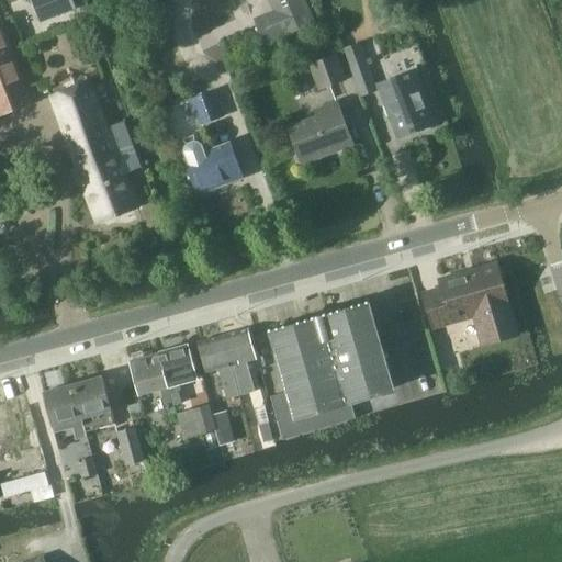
[(69,0),(32,0),(41,22),(72,10),(69,0)]
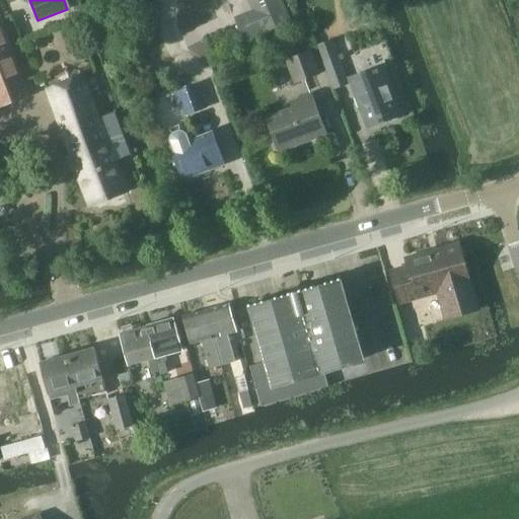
[(292,22),(282,0),(247,0),(252,9),(234,17),(244,42),(292,22)]
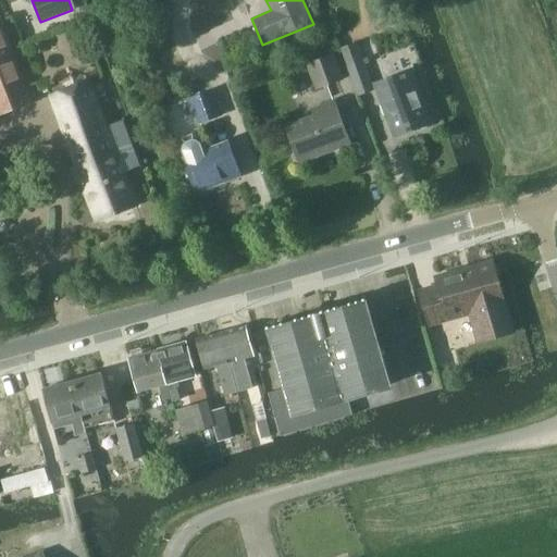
[(0,115),(34,102),(1,19),(0,19),(0,115)]
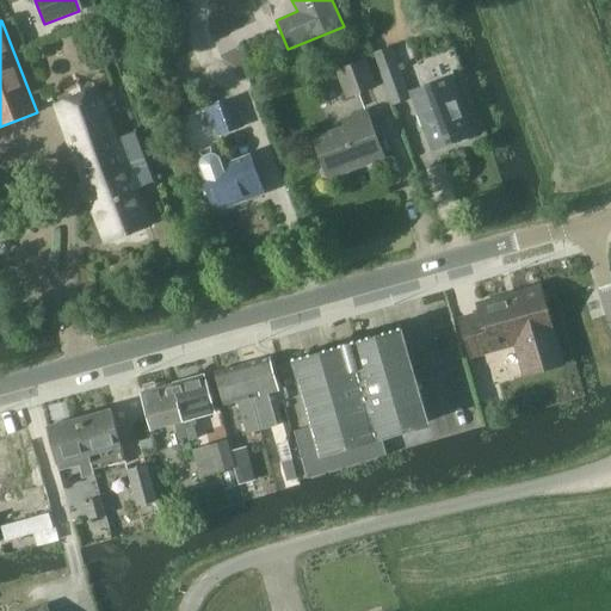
[(390,45),(375,51),(382,72),(394,105),(411,99),(397,66),(390,45)]
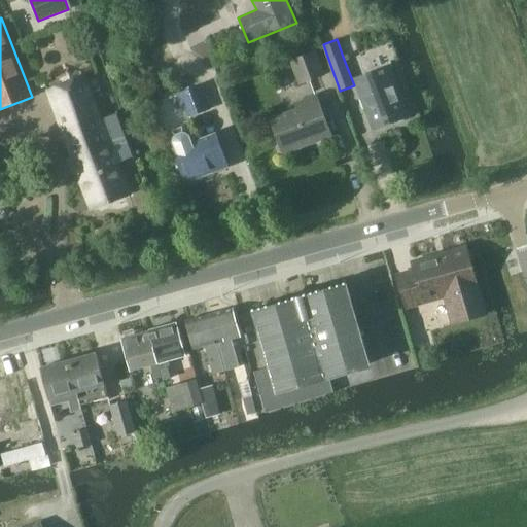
[(300,85),(325,75),(317,50),(289,61),(300,85)]
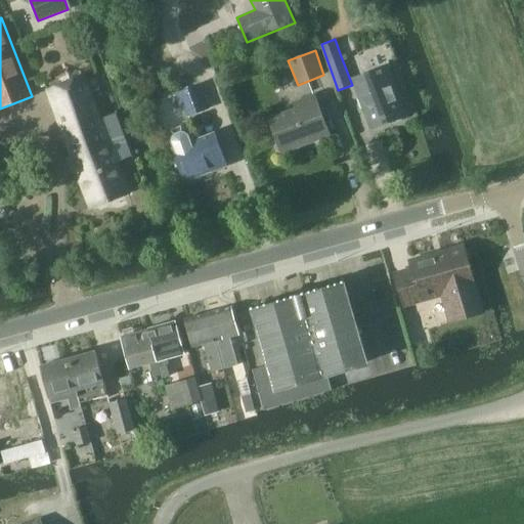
[(373,128),(405,116),(386,66),(353,78),(373,128)]
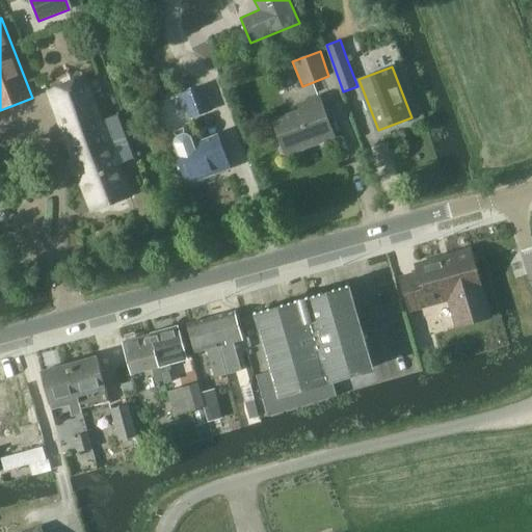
[(103,120),(86,76),(77,79),(76,78),(57,85),(55,87),(46,91),(92,211),(132,195),(120,163),(134,158),(117,114),(103,120)]
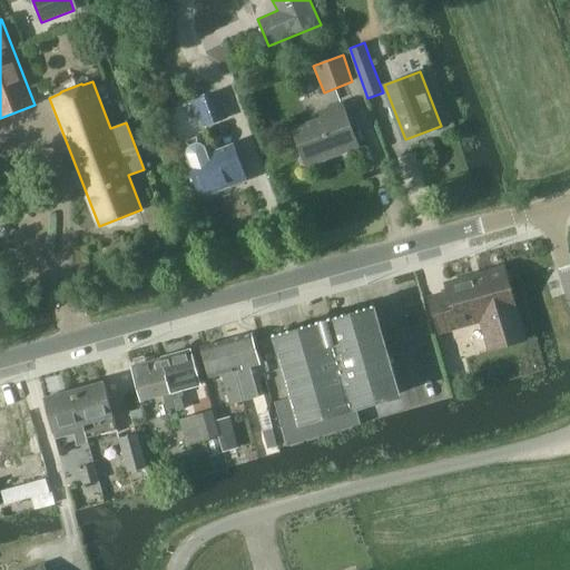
[(202,128),(203,128),(228,118),(218,91),(192,101),(202,128)]
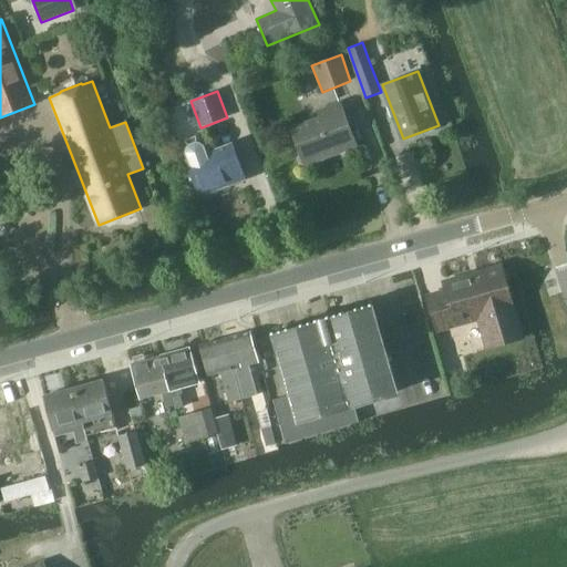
[(306,165),(358,146),(340,102),(317,111),(319,116),(291,127),(306,165)]
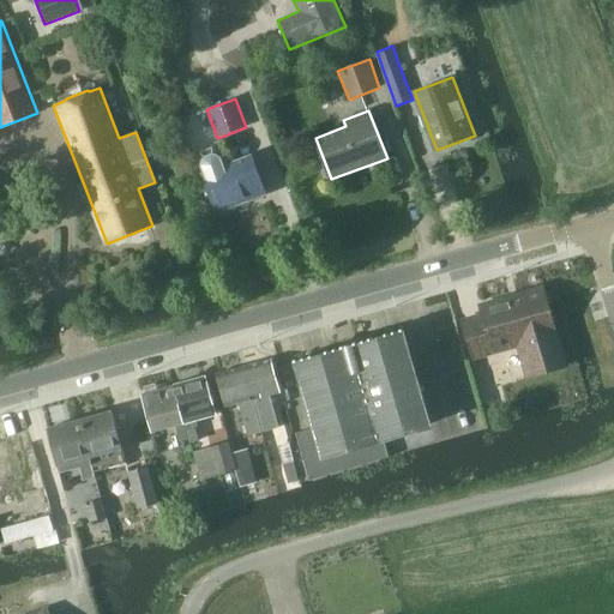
[(226,166),(222,157),(214,152),(204,156),(202,161),(200,166),(217,211),(265,193),(251,156),(226,166)]
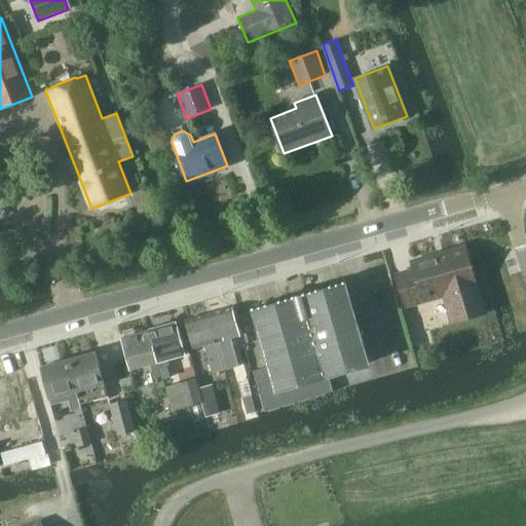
[(487,314),(466,245),(411,261),(413,269),(397,274),(407,309),(443,298),(451,326),(487,314)]
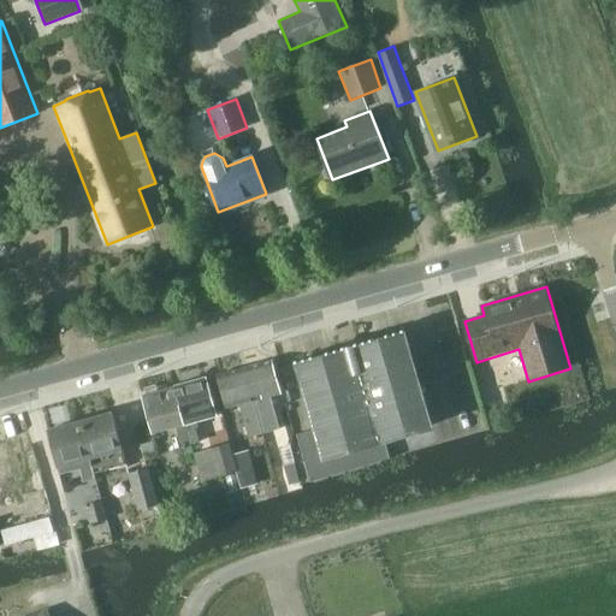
[(378,445),(433,428),(406,331),(295,362),(317,434),(298,439),(311,483),(383,461),(378,445)]
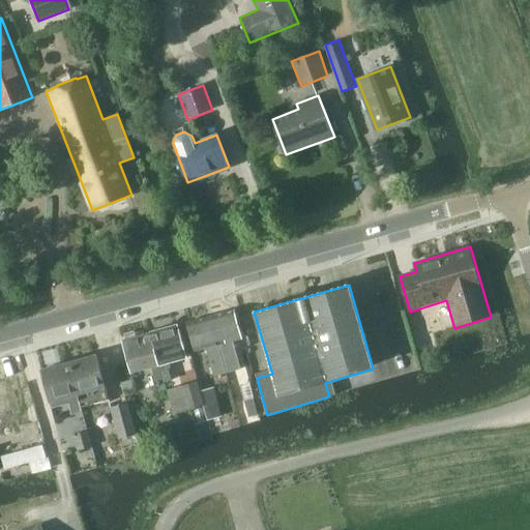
[(211,316),(222,354),(227,373),(241,370),(234,342),(242,340),(235,310),(211,316)]
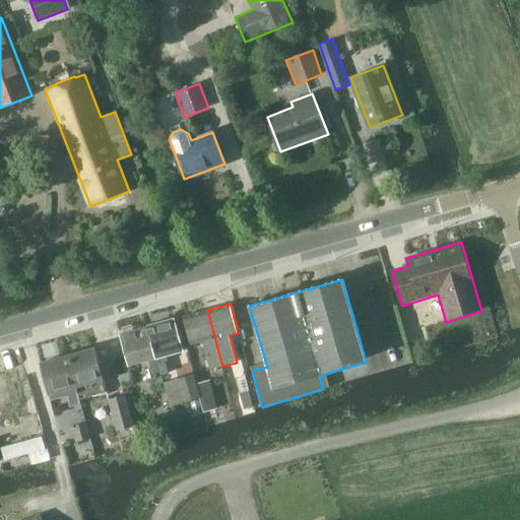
[(207,310),(185,316),(192,345),(204,342),(206,350),(211,369),(222,366),(217,347),(207,310)]
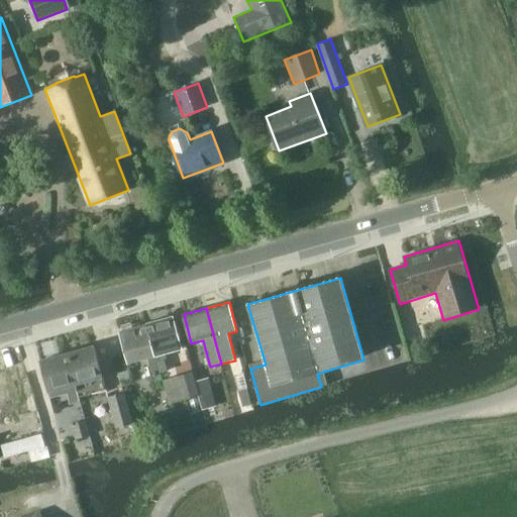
[(174,317),(146,324),(160,371),(161,374),(169,371),(166,359),(168,358),(167,354),(183,349),(174,317)]
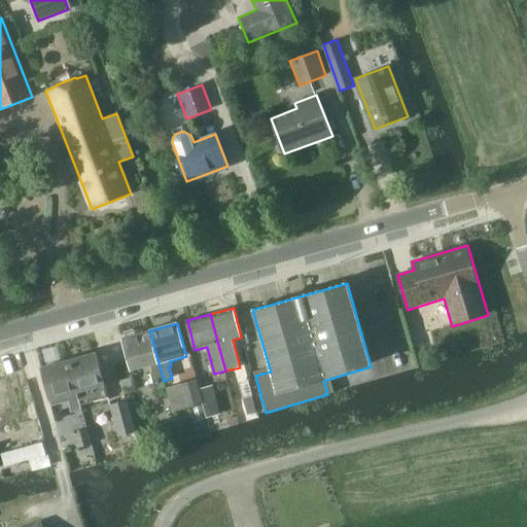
[(155,380),(163,378),(149,330),(123,339),(132,372),(151,366),(155,380)]
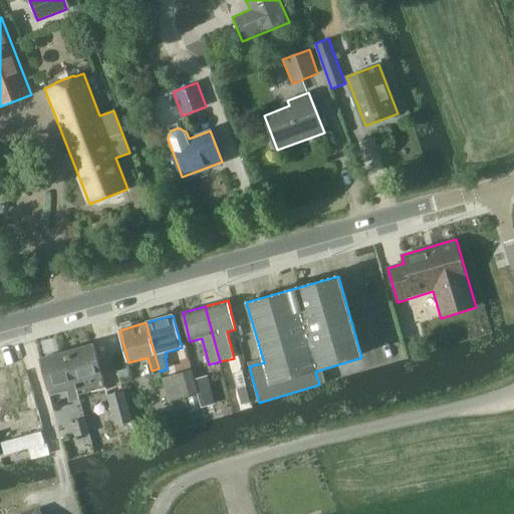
[(67,351),(77,390),(78,396),(106,388),(94,344),(67,351)]
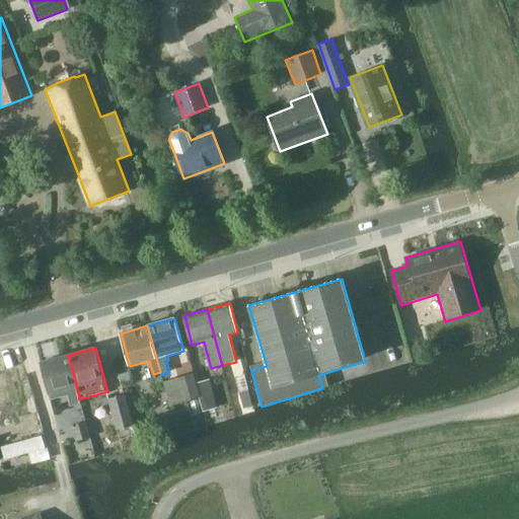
[(65,396),(78,393),(68,355),(41,363),(50,394),(63,391),(65,396)]
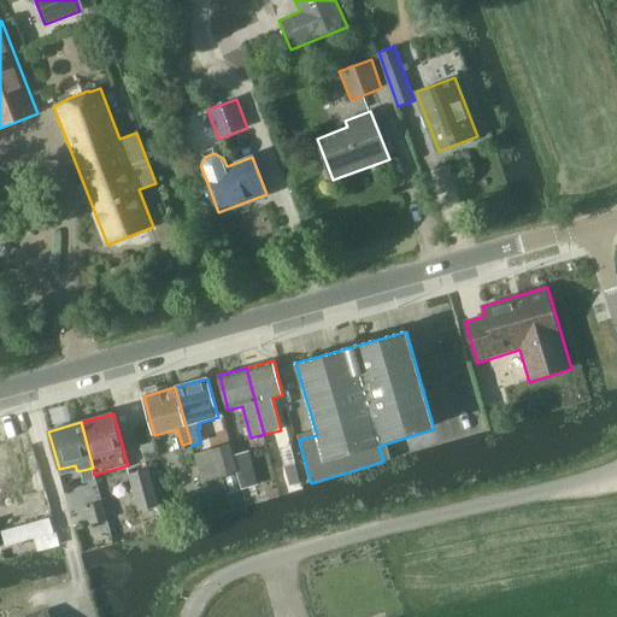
[(210,450),(195,453),(204,482),(213,480),(218,498),(244,491),(244,489),(234,456),(234,454),(231,444),(227,429),(206,435),(211,450),(210,450)]
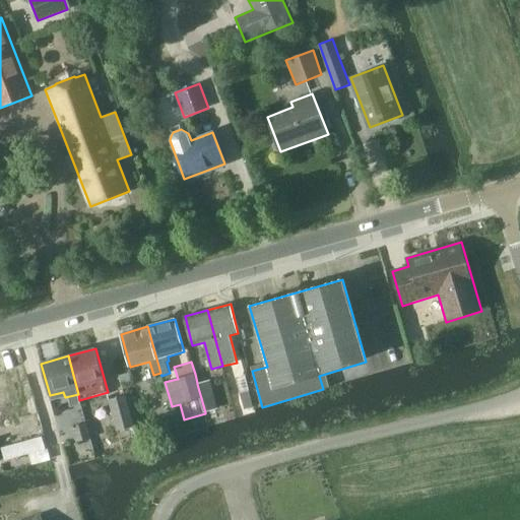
[(18,371),(0,375),(0,396),(6,419),(24,414),(29,431),(42,428),(34,396),(25,398),(18,371)]
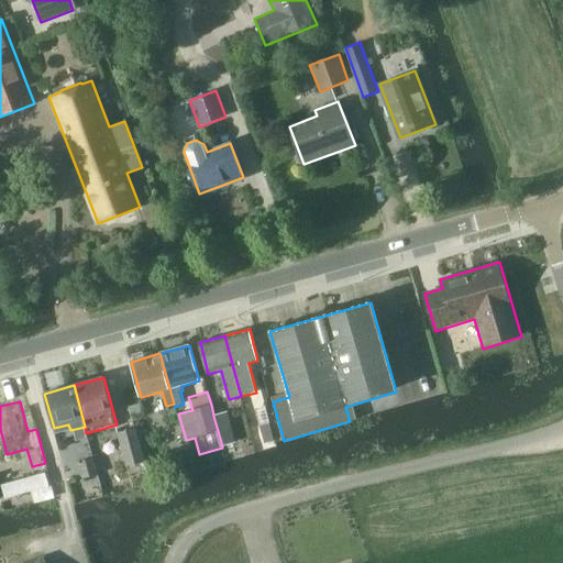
[(213,415),(213,416),(222,446),(236,442),(228,411),(213,415)]
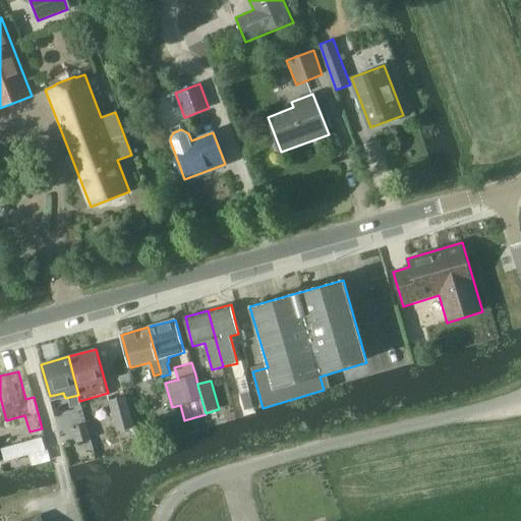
[(117,432),(134,427),(126,395),(109,400),(117,432)]
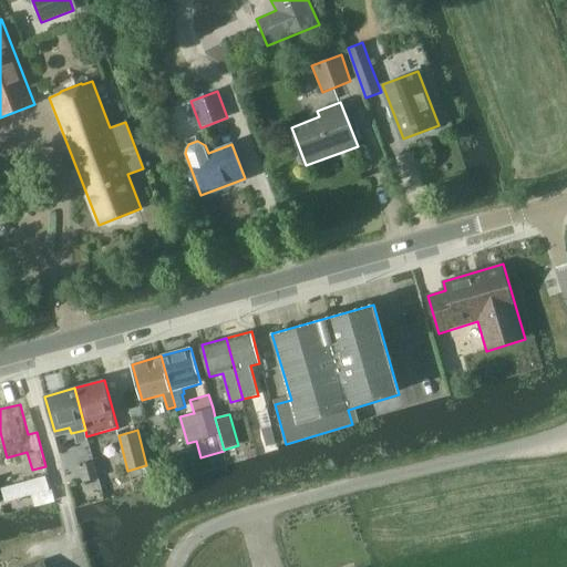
[(83,483),(100,477),(94,461),(79,465),(83,483)]
